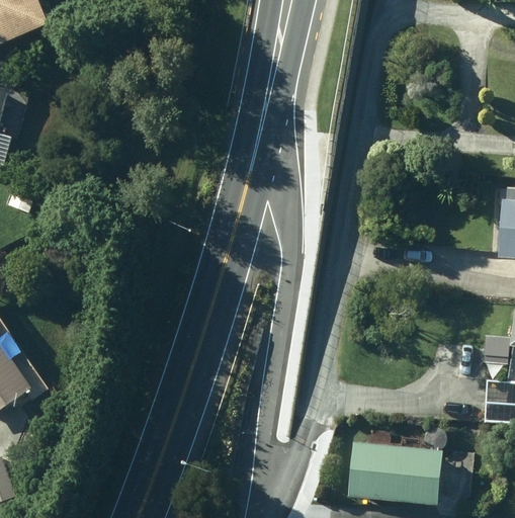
[(52,23),(41,0),(0,0),(0,44),(16,36),(40,27),(47,25),(52,23)]
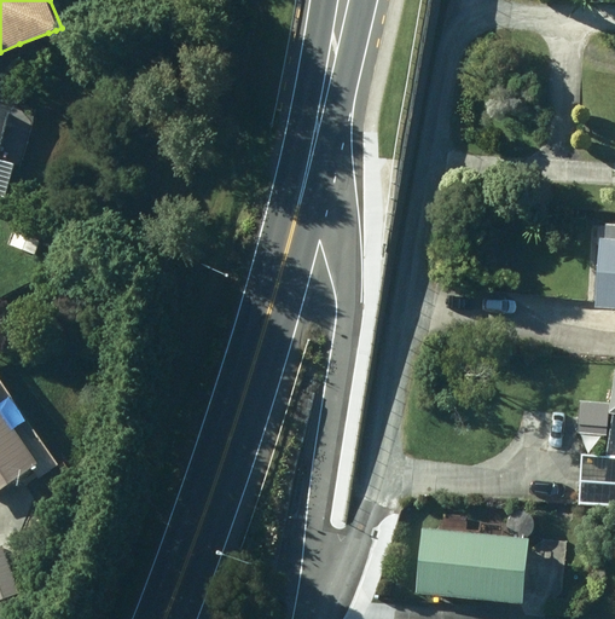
[(0,197),(5,198),(13,163),(0,160),(0,148),(10,110),(0,108),(0,197)]
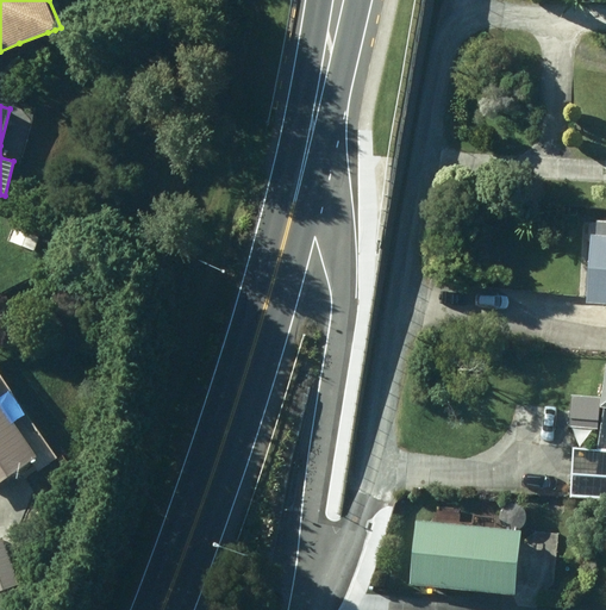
[(523,219),(529,223),(535,222),(538,216),(537,210),(531,206),(525,207),(522,213),(523,219)]
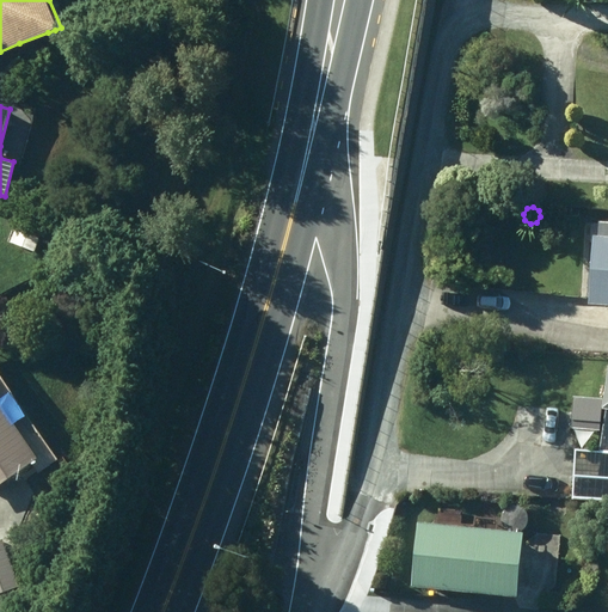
[(607,237),(590,237),(587,301),(607,303),(607,237)]
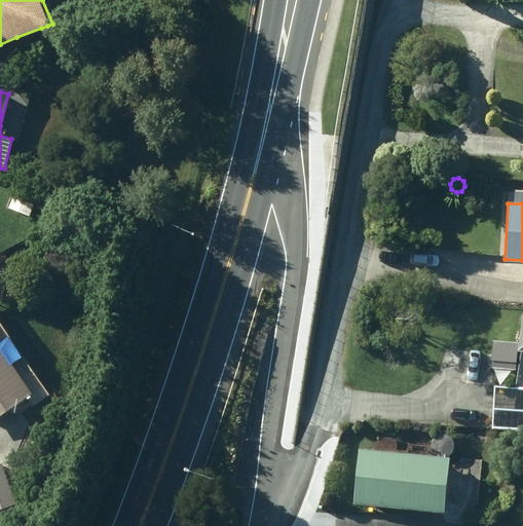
[(495,387),(493,429),(522,430),(522,313),(516,349),(520,350),(519,388),(495,387)]
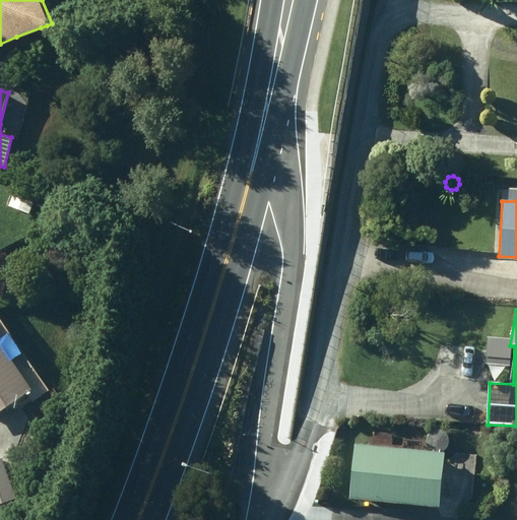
[(0,408),(28,390),(0,347),(0,408)]
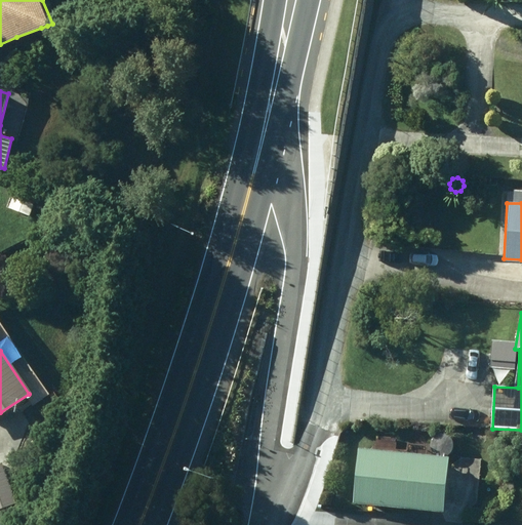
[(367,505),(441,512),(447,456),(359,447),(353,502),(362,503),(361,507),(367,507),(367,505)]
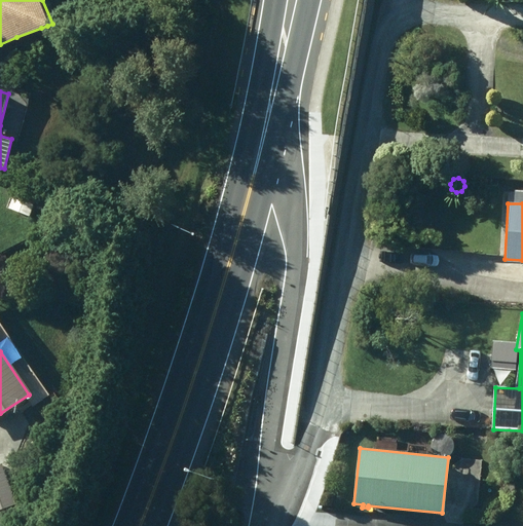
[(1,464),(0,464),(0,508),(15,502),(1,464)]
